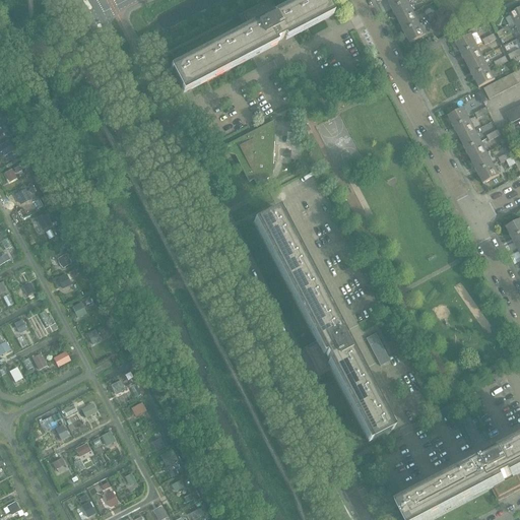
[(181,93),(332,14),(324,0),(303,0),(276,14),(271,4),(247,16),(252,27),(170,70),(171,72),(181,93)]
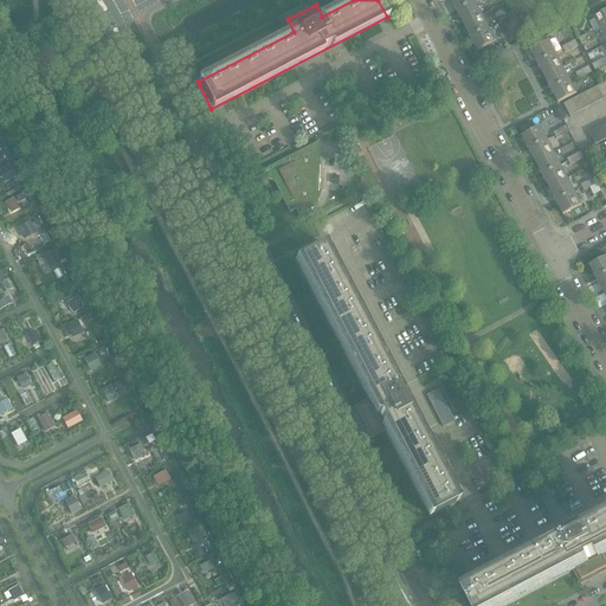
[(476,4),(474,0),(450,0),(457,13),(476,4)]
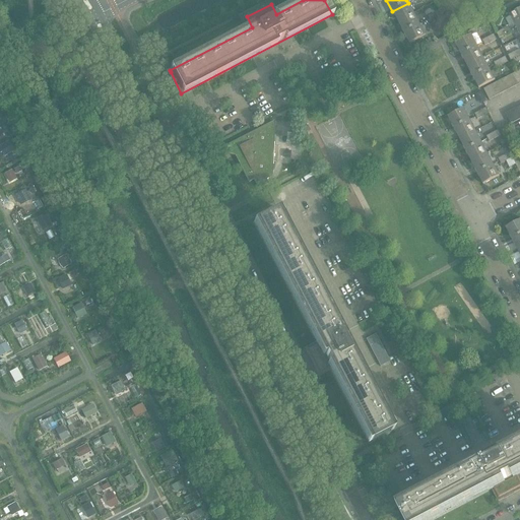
[(413,13),(408,3),(392,11),(398,21),(413,13)]
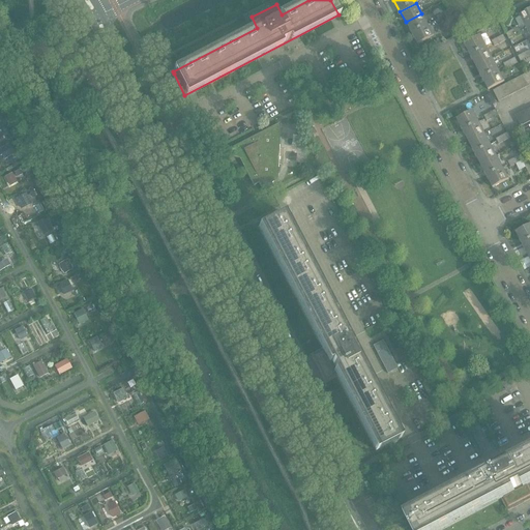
[(525,27),(529,24),(529,9),(520,16),(525,27)]
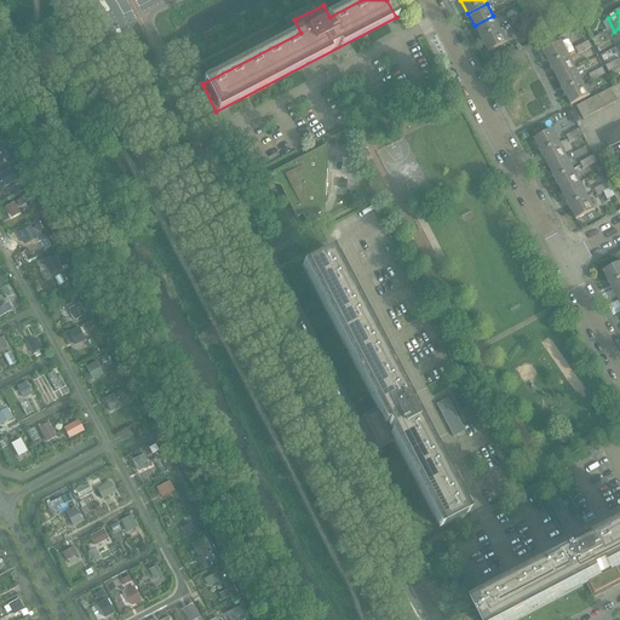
[(500,29),(493,16),(475,26),(482,39),(500,29)]
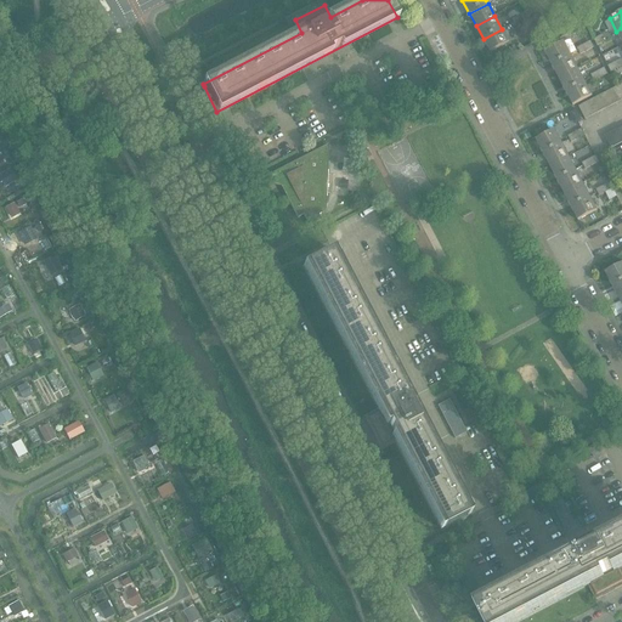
[(491,52),(509,43),(502,29),(484,39),(491,52)]
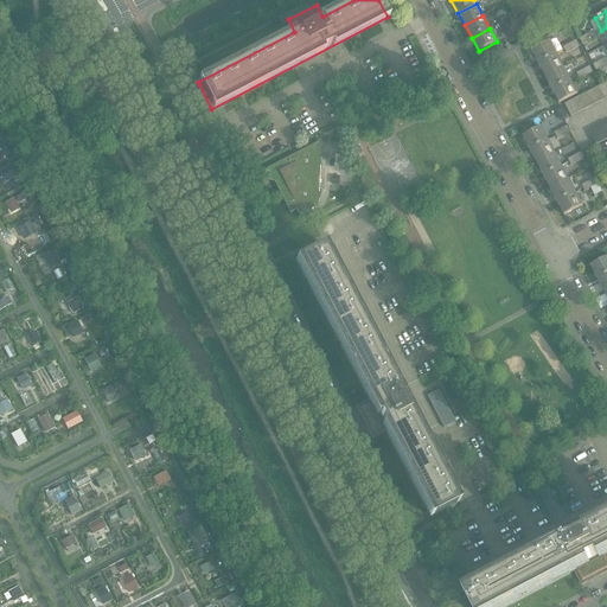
[(538,64),(556,55),(549,42),(531,51),(538,64)]
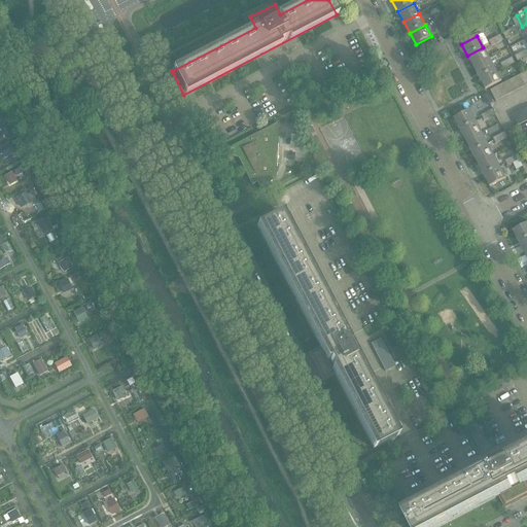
[(489,59),(483,47),(467,56),(473,67),(489,59)]
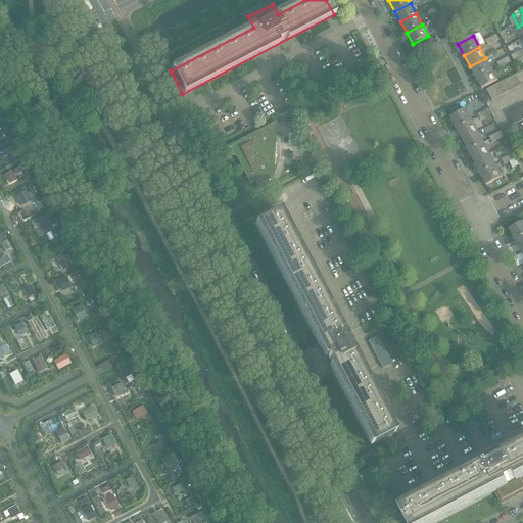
[(520,57),(517,52),(512,55),(514,60),(520,57)]
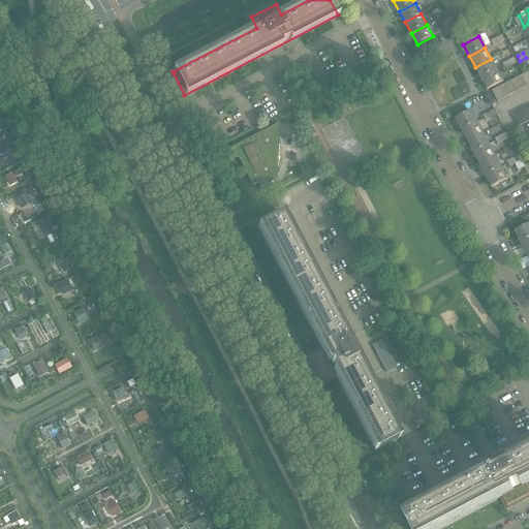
[(508,61),(510,66),(517,63),(514,58),(508,61)]
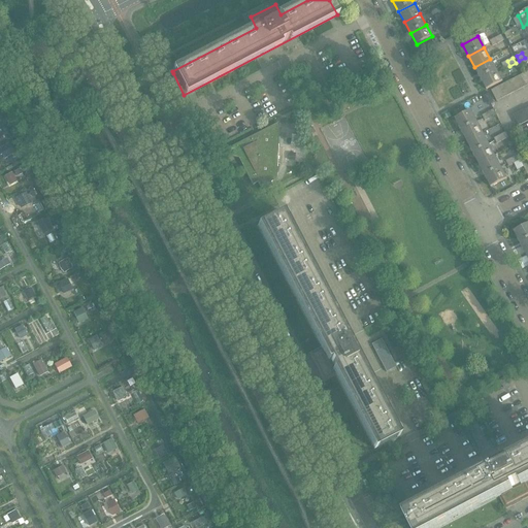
[(496,70),(490,59),(474,67),(481,78),(496,70)]
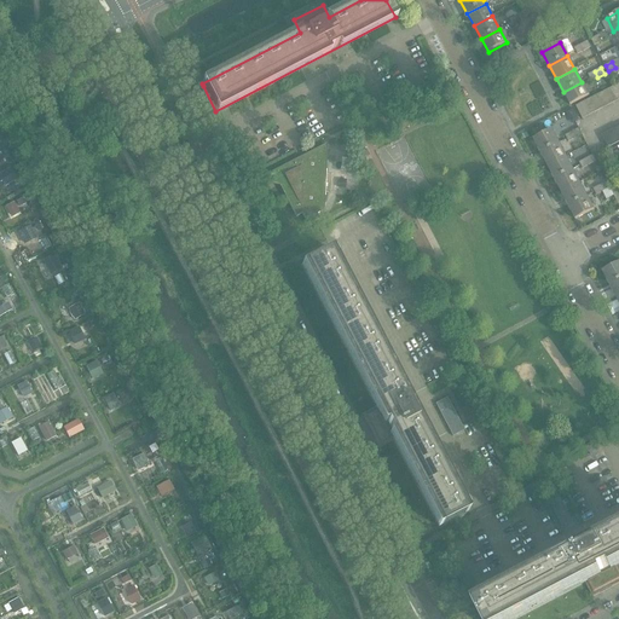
[(582,82),(563,92),(571,105),(589,96),(582,82)]
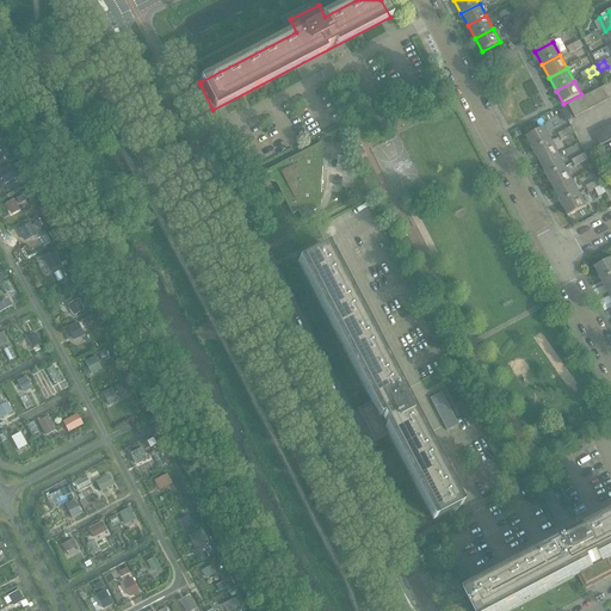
[(610,96),(605,86),(599,88),(606,102),(610,99),(610,96)]
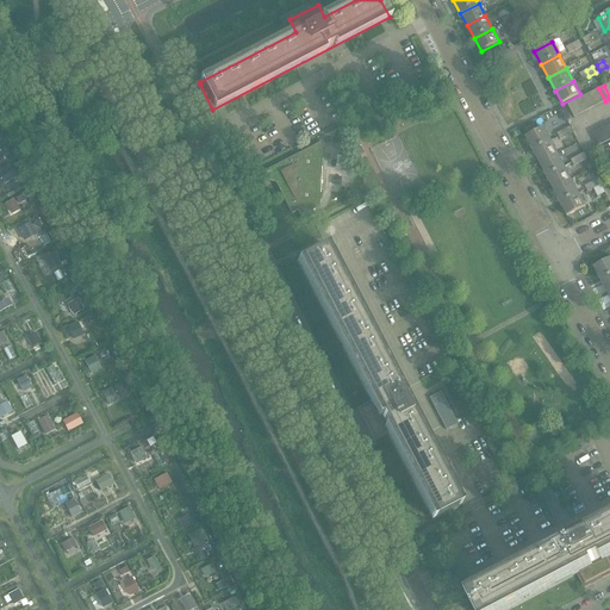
[(598,88),(592,92),(598,105),(605,101),(598,88)]
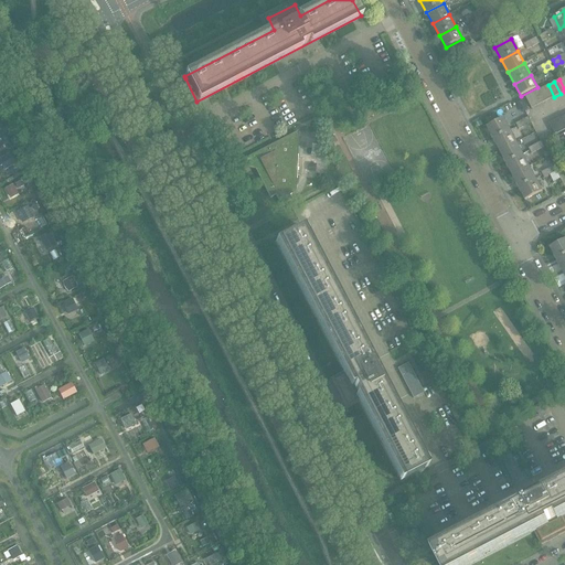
[(548,85),(543,88),(548,100),(554,97),(548,85)]
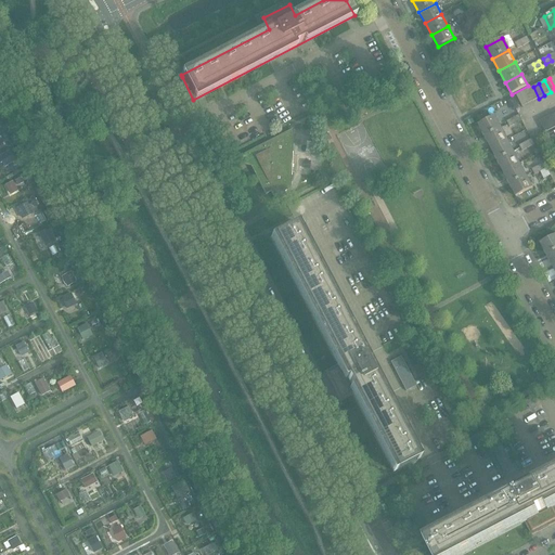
[(533,101),(539,99),(533,87),(527,90),(533,101)]
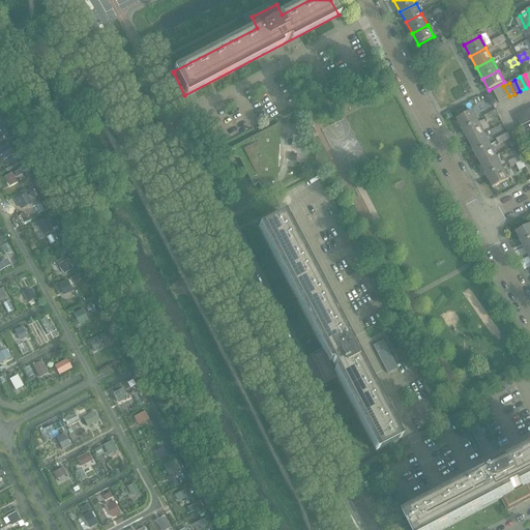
[(503,86),(498,88),(504,99),(509,96),(503,86)]
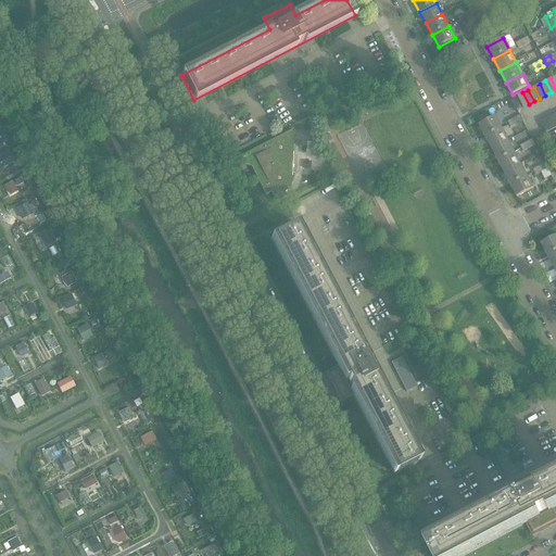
[(517,96),(523,108),(529,104),(522,92),(517,96)]
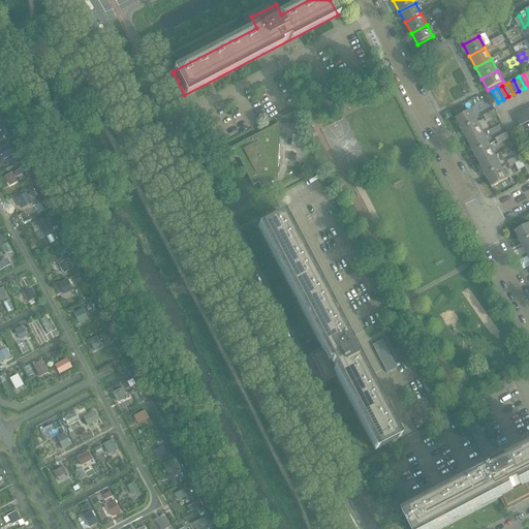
[(520,126),(528,121),(528,109),(516,117),(520,126)]
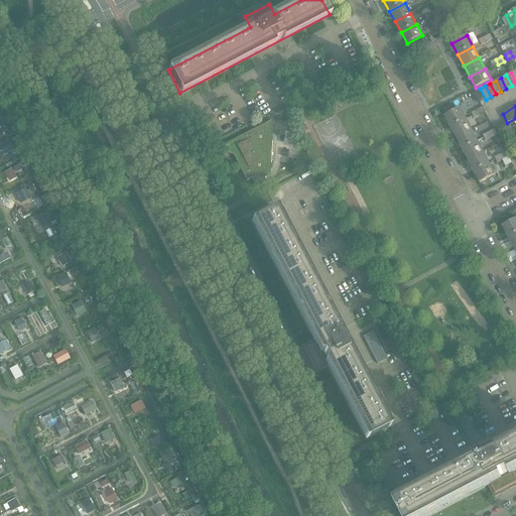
[(485,113),(483,107),(477,110),(480,115),(485,113)]
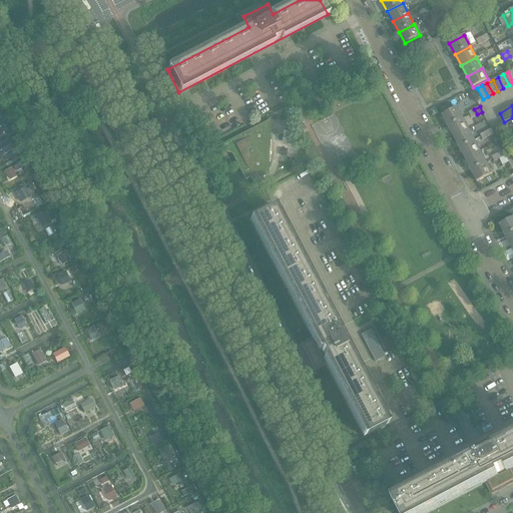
[(463,118),(458,107),(442,115),(448,126),(463,118)]
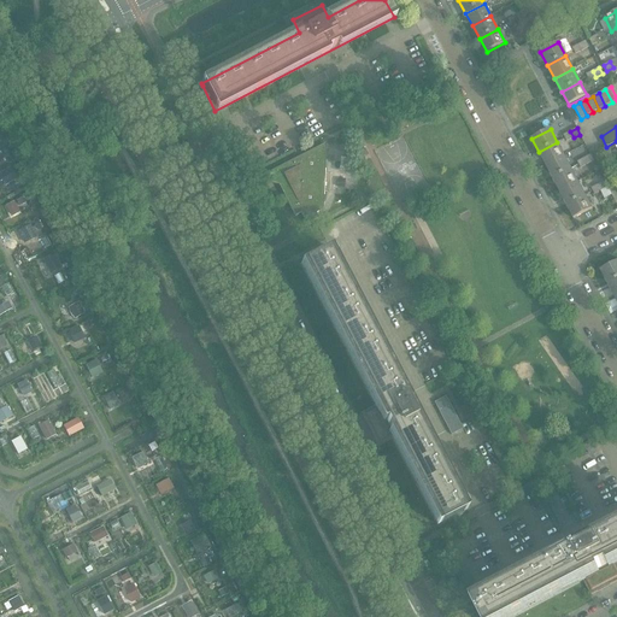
[(574,137),(570,131),(563,135),(566,141),(574,137)]
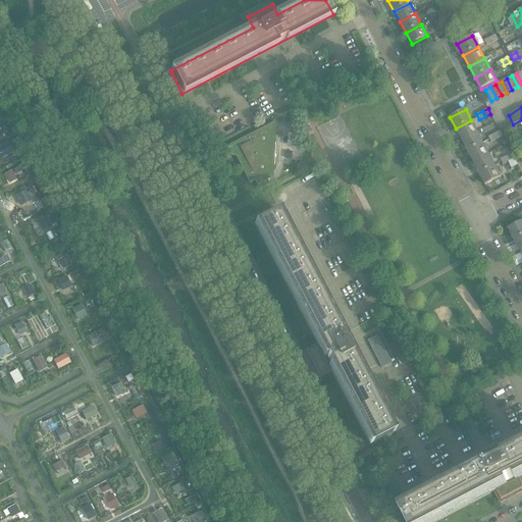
[(477,132),(471,120),(456,128),(461,140),(477,132)]
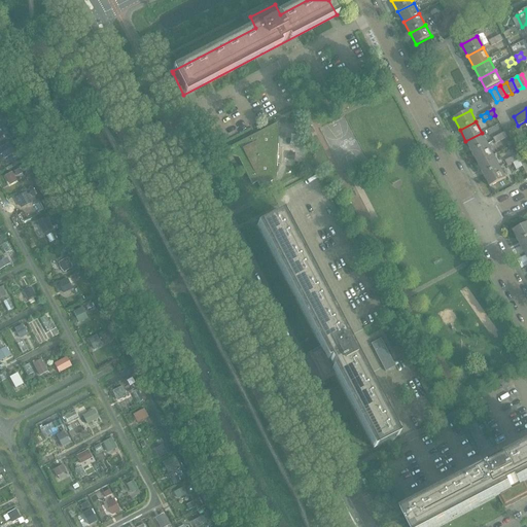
[(276,124),(257,133),(223,150),(224,151),(224,154),(234,154),(236,153),(238,157),(252,185),(257,182),(259,187),(273,181),(273,174),(276,174),(278,138),(275,138),(275,128),(274,126),(276,125),(276,124)]
